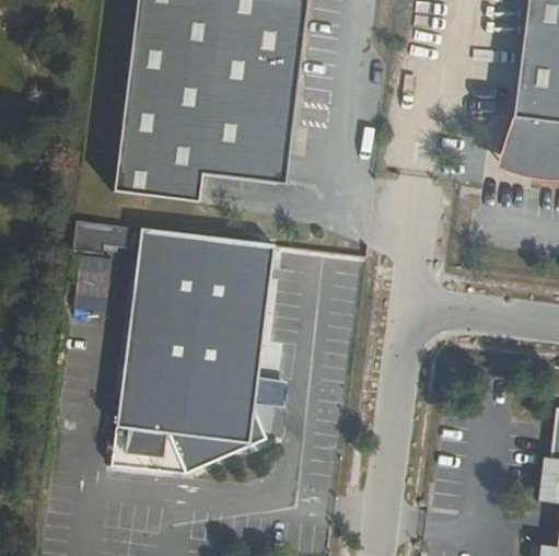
[(137,0),(114,188),(199,199),(202,171),(278,181),(289,92),(297,92),(307,0),(137,0)]
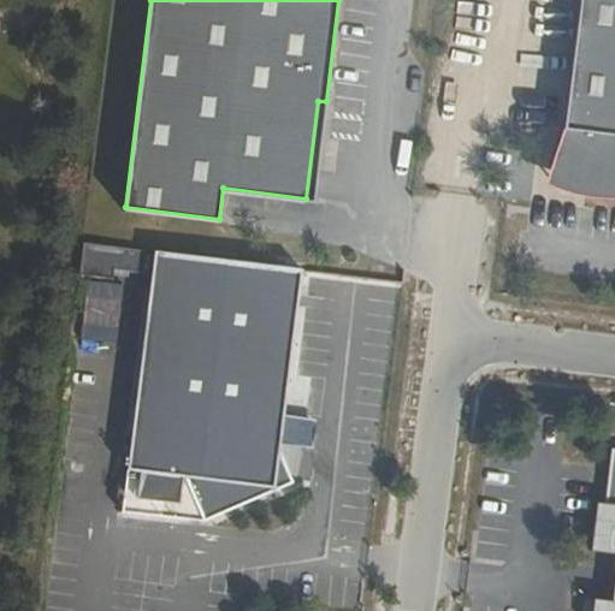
[(579,0),(566,122),(556,155),(590,187),(614,189),(614,0),(579,0)]
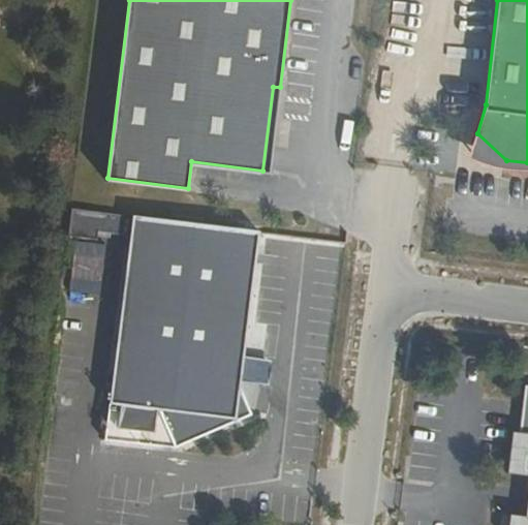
[(273,87),(262,171),(270,172),(280,87),(273,87)]
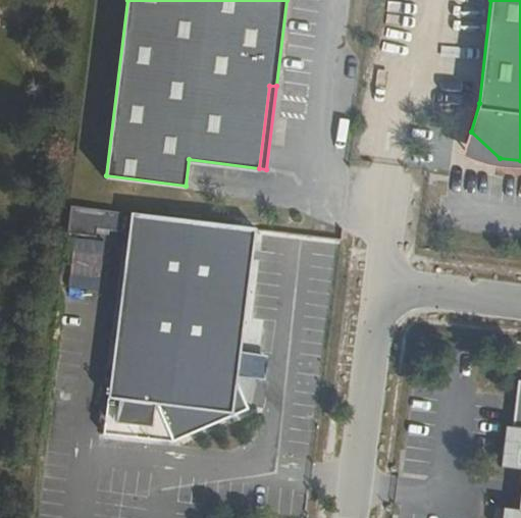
[(260,228),(137,212),(108,429),(173,437),(249,408),(240,384),(260,228)]
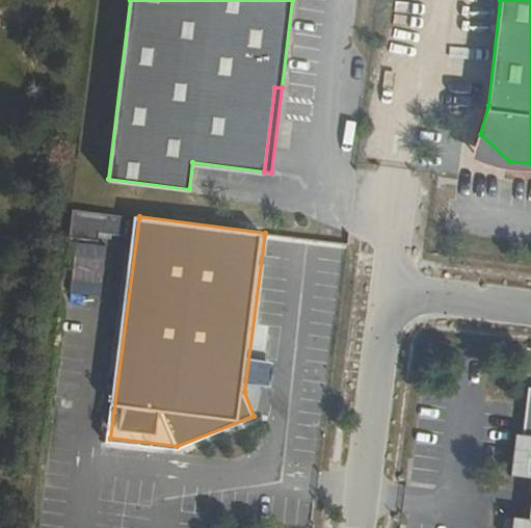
[(72,280),(103,280),(103,253),(72,252),(72,280)]
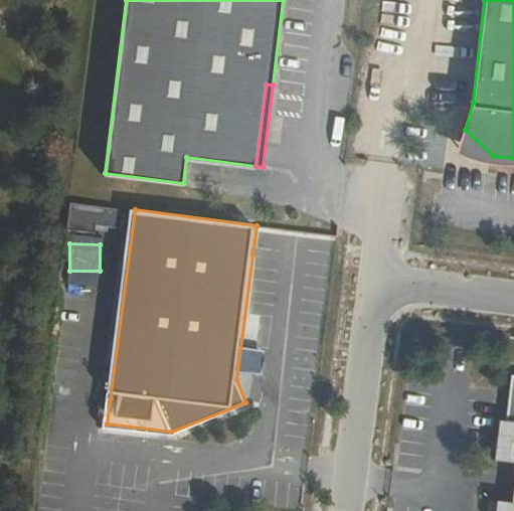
[(513,372),(511,372),(505,417),(497,416),(492,458),(513,461),(513,469),(509,499),(494,497),(492,510),(513,510),(513,372)]
